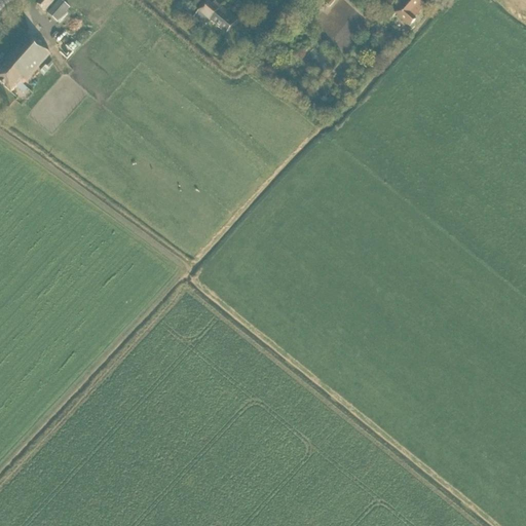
[(40,0),(37,5),(45,12),(54,0),(40,0)]
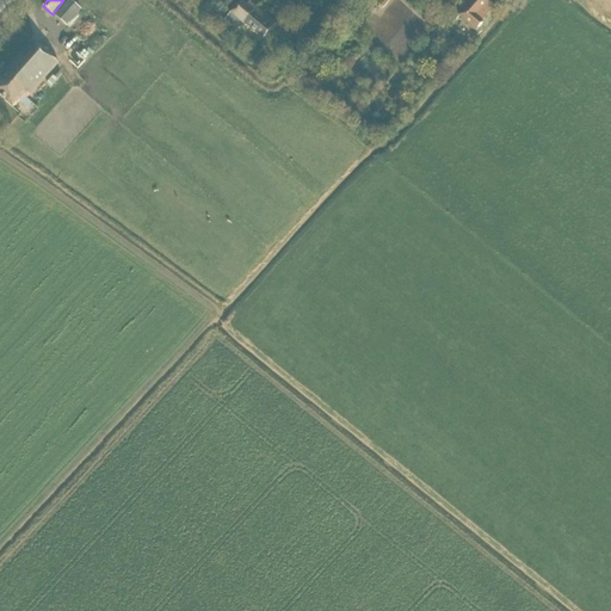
[(55,17),(67,26),(81,10),(69,0),(55,17)]
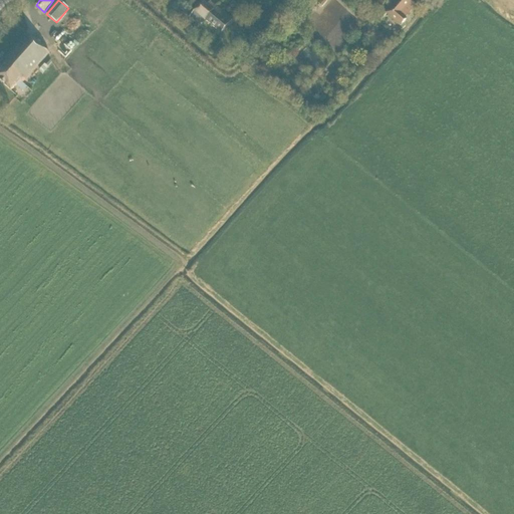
[(399,0),(386,14),(401,27),(407,20),(405,18),(416,6),(408,0),(399,0)]
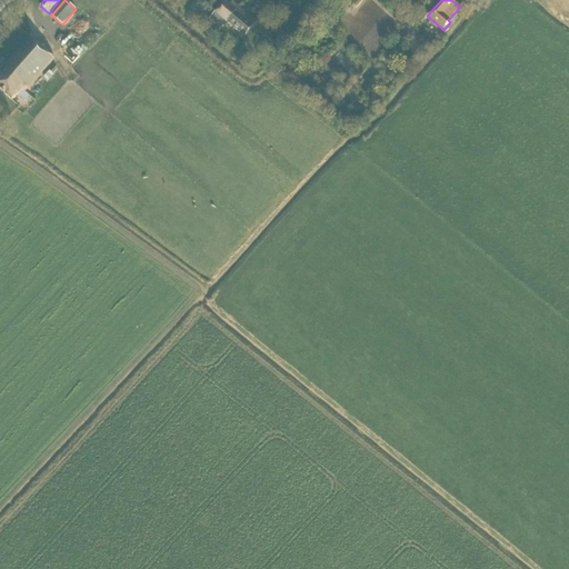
[(228,23),(245,38),(257,23),(232,3),(230,7),(225,2),(209,20),(221,30),(228,23)]
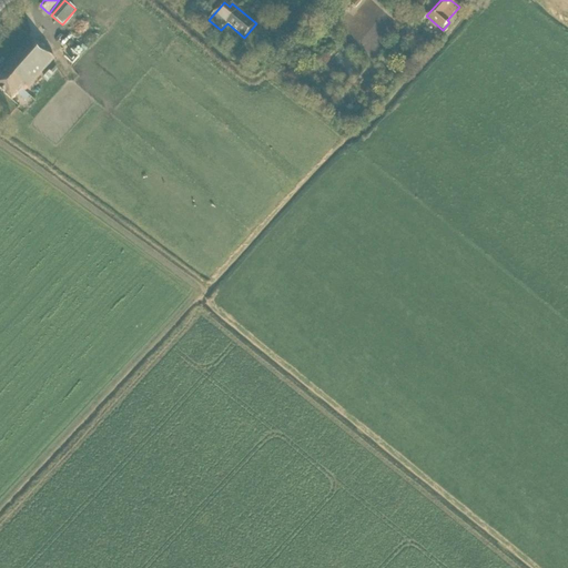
[(0,89),(11,101),(22,89),(24,92),(54,60),(31,38),(0,71),(0,89)]
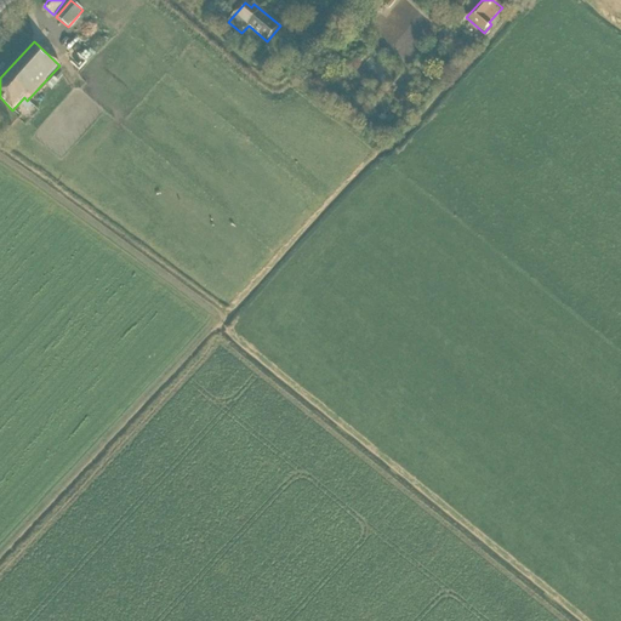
[(47,103),(61,91),(56,85),(43,98),(47,103)]
